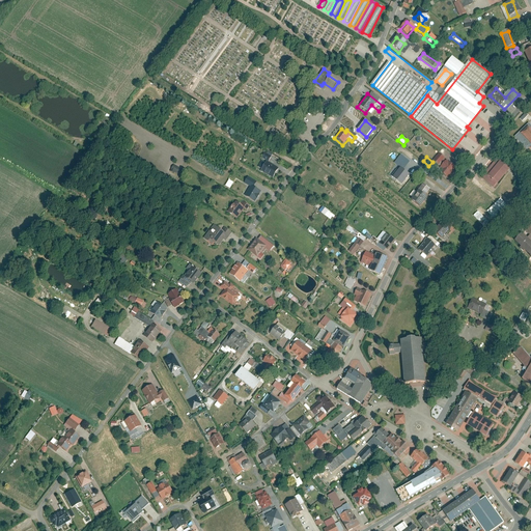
[(441,168),(436,174),(443,179),(452,166),(440,157),(435,164),(441,168)]
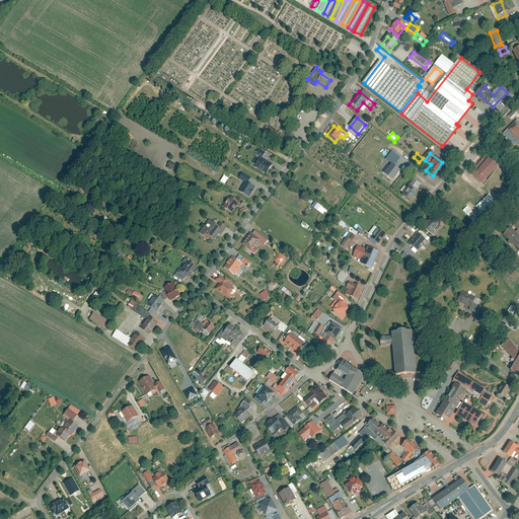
[(474,173),(484,180),(498,161),(489,154),(474,173)]
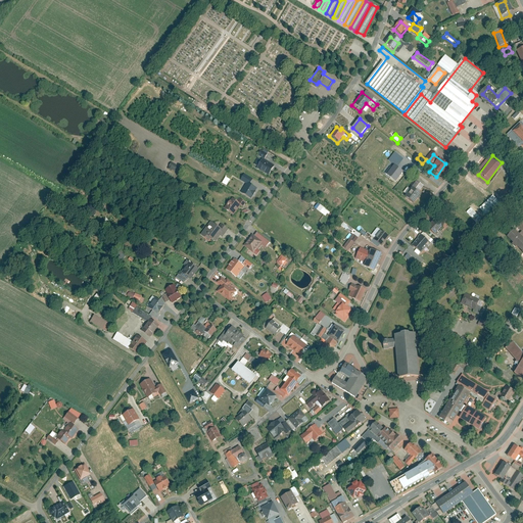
[(175,171),(178,165),(171,160),(168,167),(175,171)]
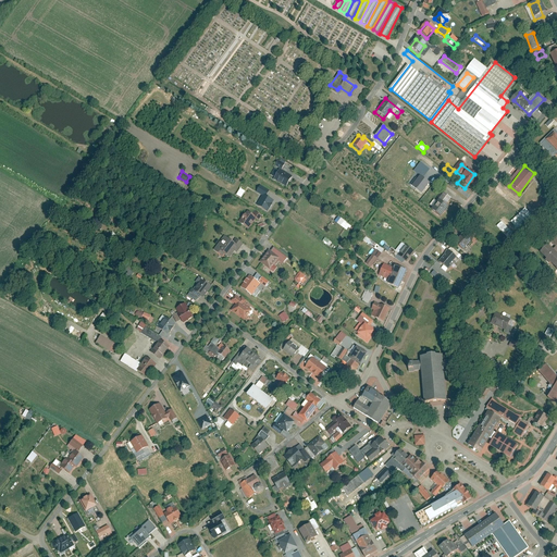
[(280,171),(274,180),(287,188),(293,178),(280,171)]
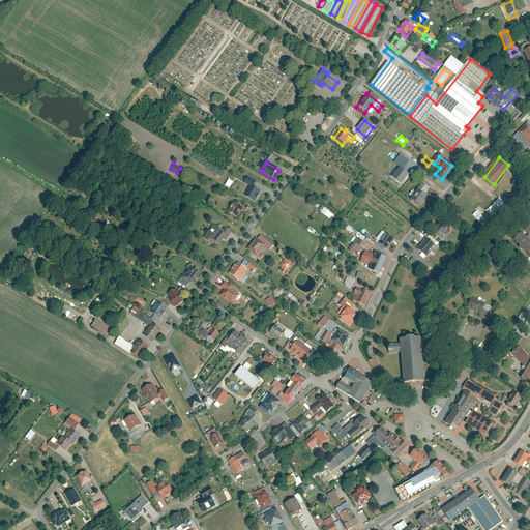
[(401,184),(408,175),(401,169),(395,175),(393,173),(390,177),(401,184)]
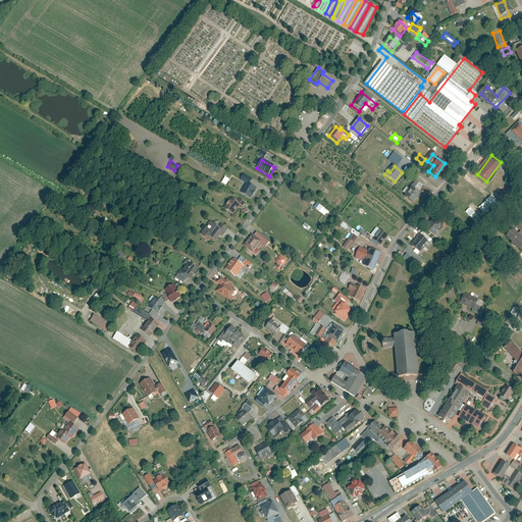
[(220,184),(225,187),(228,179),(224,177),(220,184)]
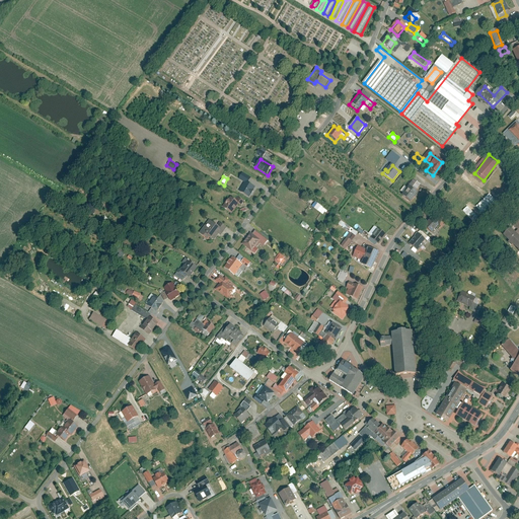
[(254,189),(248,183),(242,192),(248,196),(254,189)]
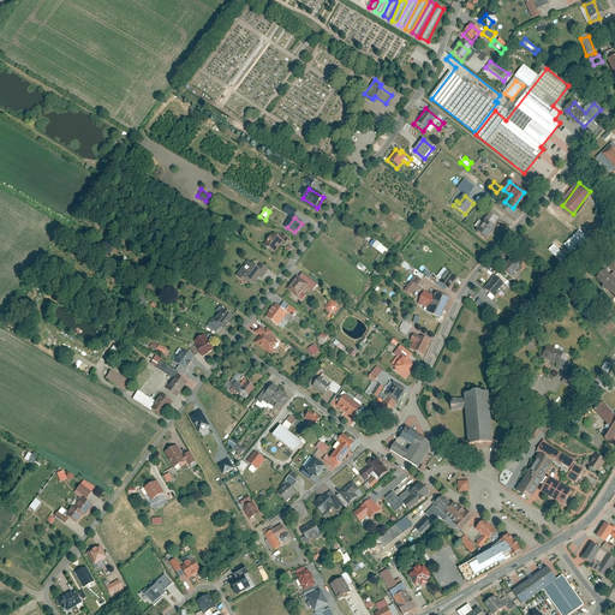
[(478,233),(487,239),(495,228),(485,222),(483,226),(479,222),(476,227),(479,231),(478,233)]
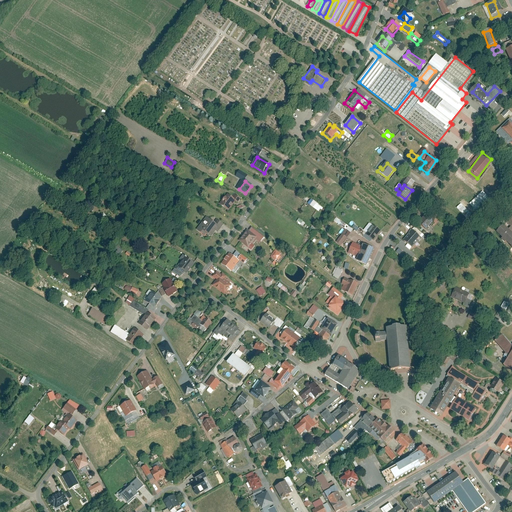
[(477,214),(491,200),(482,191),(468,205),(477,214)]
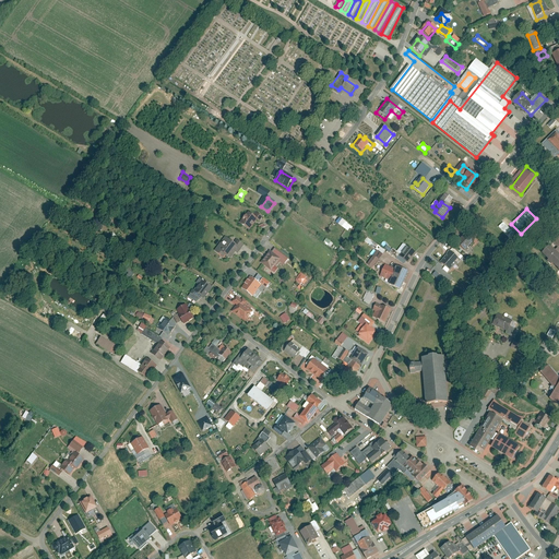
[(240,225),(249,230),(258,218),(249,213),(240,225)]
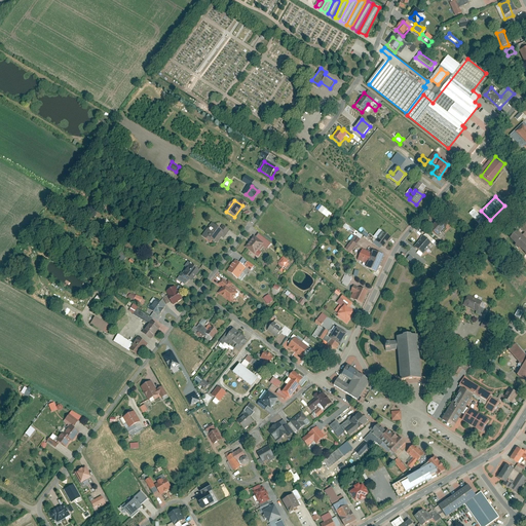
[(322,207),(317,212),(326,218),(330,213),(322,207)]
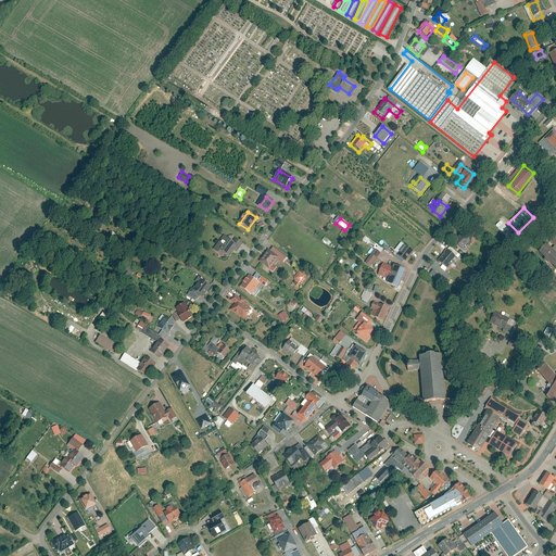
[(509,241),(514,236),(500,222),(494,227),(509,241)]
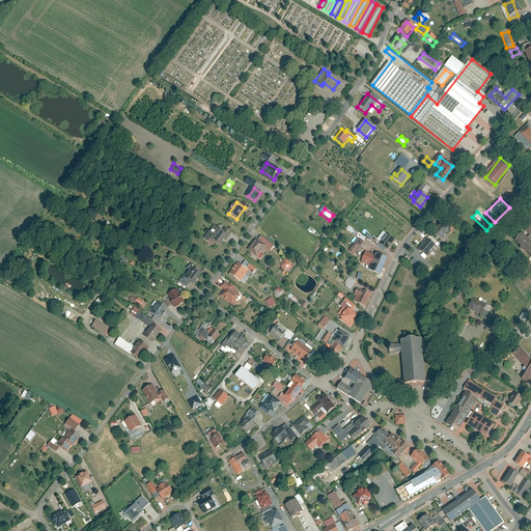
[(449,228),(442,222),(436,229),(443,235),(449,228)]
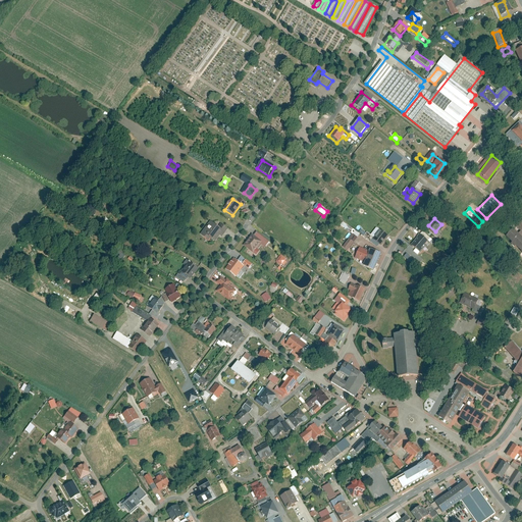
[(521,220),(509,233),(521,247),(521,220)]
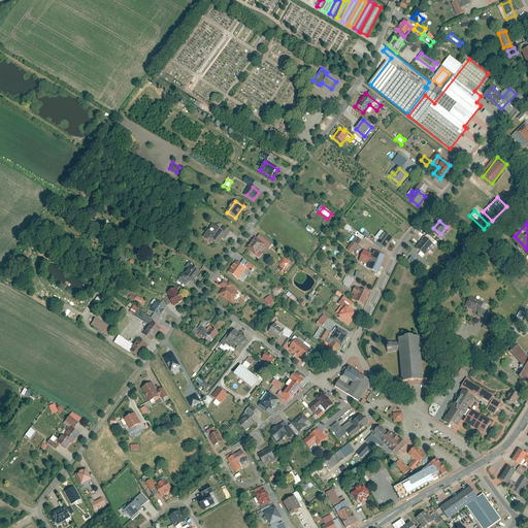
[(219,242),(225,233),(212,224),(201,239),(208,244),(212,238),(219,242)]
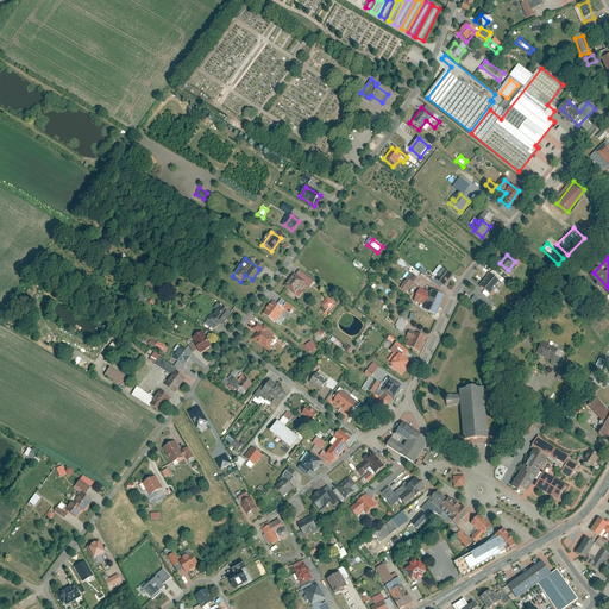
[(428,272),(425,276),(433,282),(434,281),(438,283),(447,272),(440,267),(433,276),(428,272)]
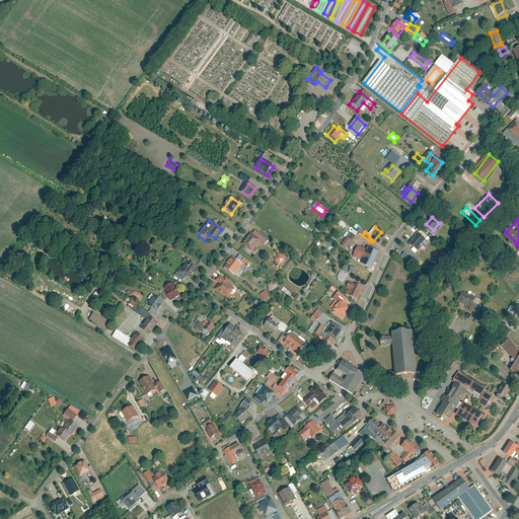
[(264,235),(256,229),(251,235),(249,233),(241,243),(254,252),(257,248),(253,245),(257,239),(263,243),(265,239),(263,237),(264,235)]
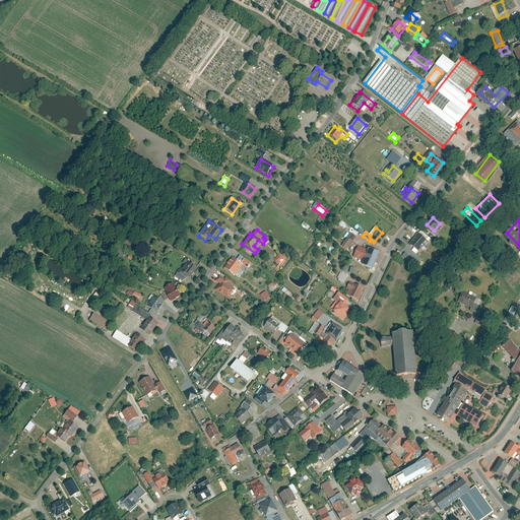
[(408,245),(415,253),(428,241),(419,234),(408,245)]
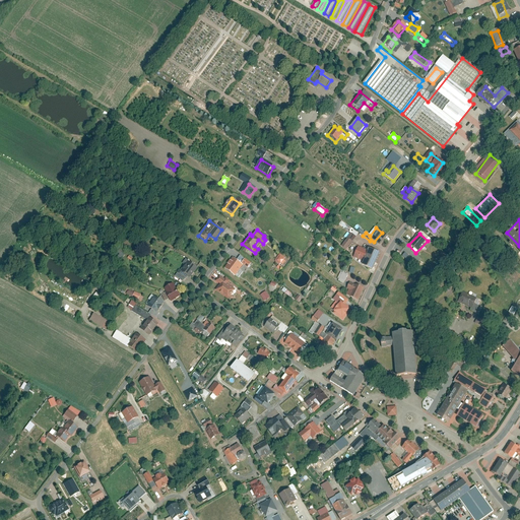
[(351,242),(347,239),(341,247),(344,250),(351,242)]
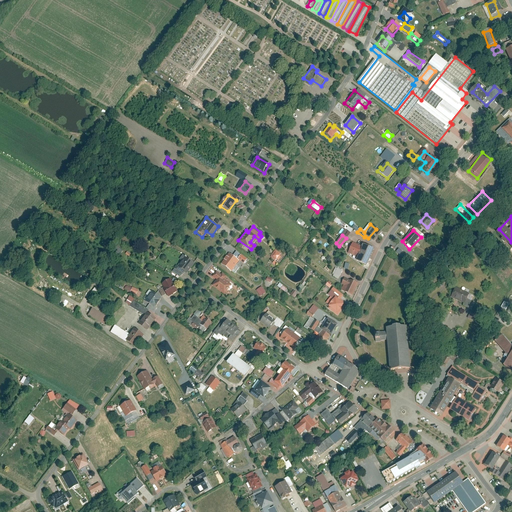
[(365,265),(372,250),(363,246),(361,250),(352,246),(349,254),(358,258),(356,261),(365,265)]
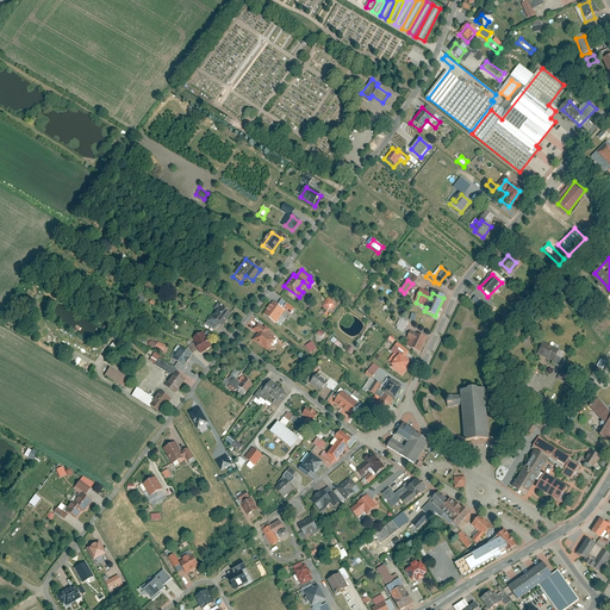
[(328,311),(334,304),(328,298),(321,306),(328,311)]
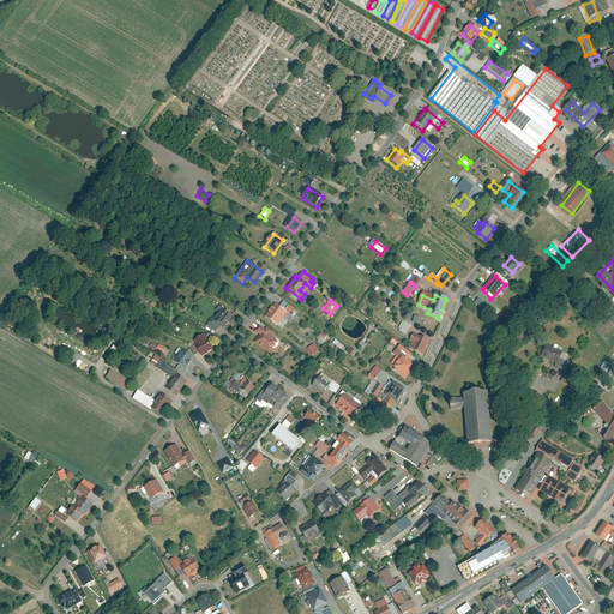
[(275,306),(266,318),(277,325),(286,314),(275,306)]
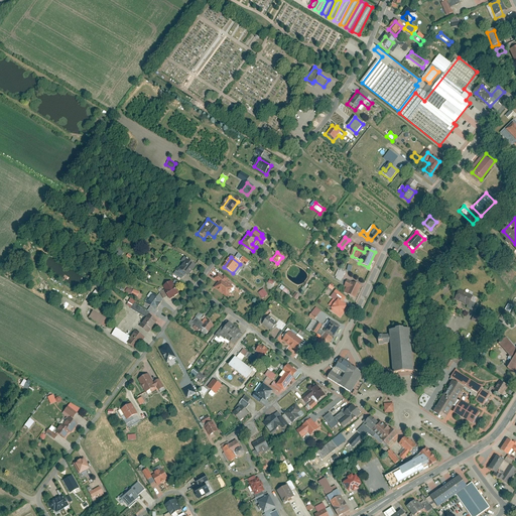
[(188,258),(178,271),(186,277),(196,264),(188,258)]
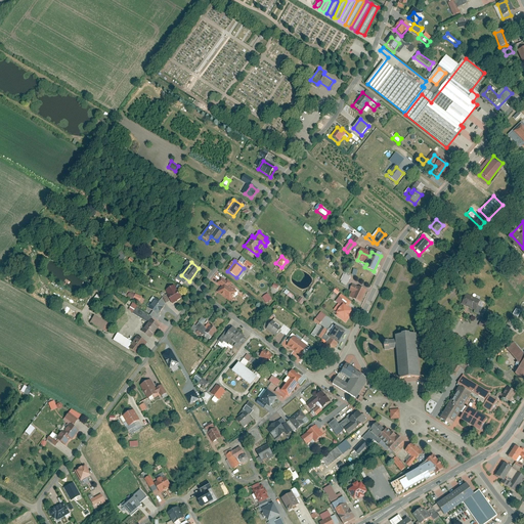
[(345,275),(341,284),(346,286),(350,278),(345,275)]
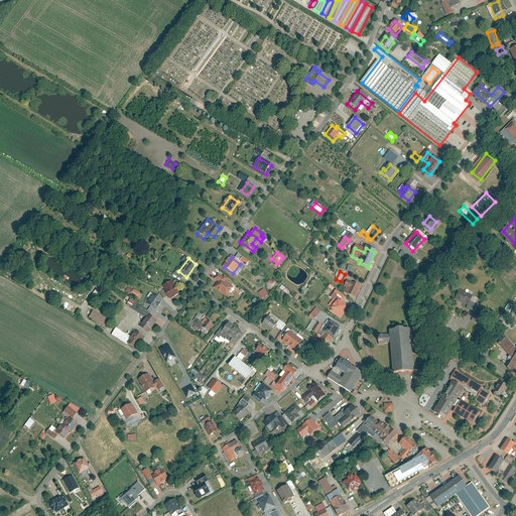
[(221,284),(218,287),(225,293),(231,287),(226,282),(229,278),(224,274),(222,276),(219,272),(214,277),(220,283),(221,284)]
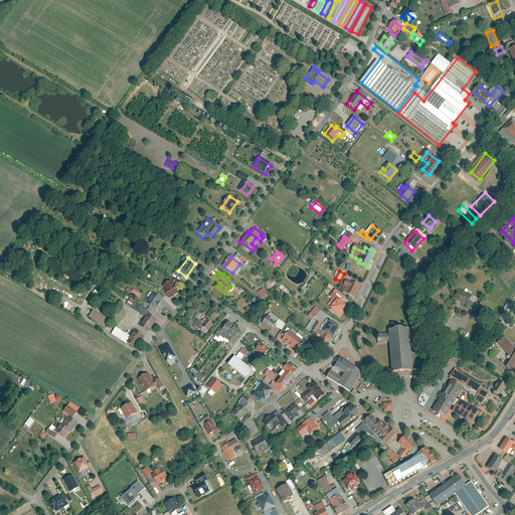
[(343,286),(346,288),(343,293),(351,297),(357,285),(347,280),(343,286)]
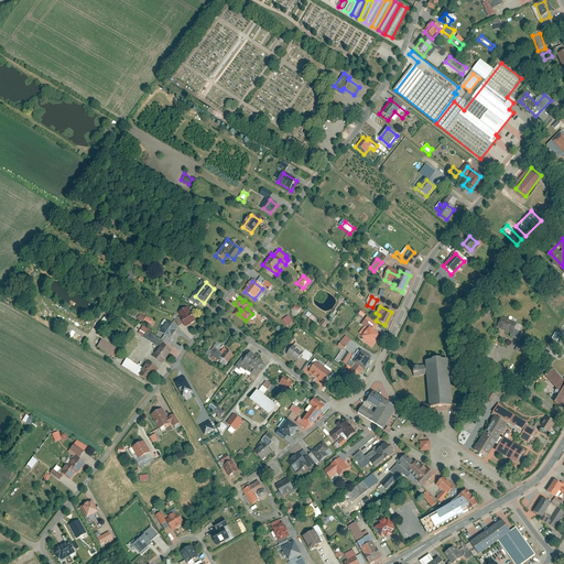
[(192,321),(185,308),(177,313),(181,318),(176,321),(180,327),(192,321)]
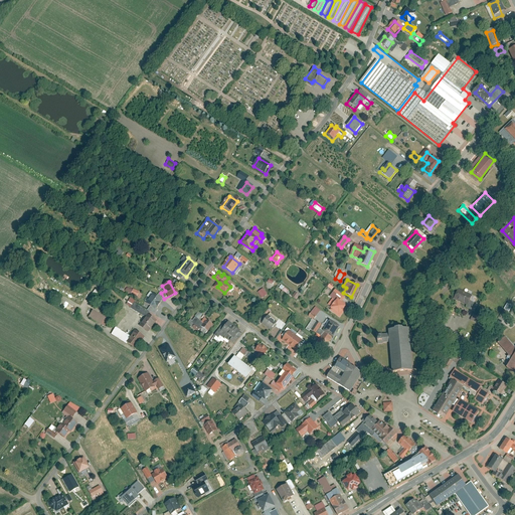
[(142,294),(127,287),(125,292),(140,299),(142,294)]
